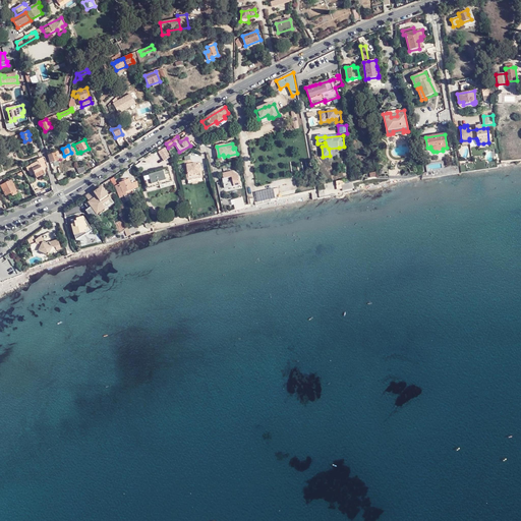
[(339,148),(329,149),(330,156),(323,157),(323,158),(332,157),(331,150),(339,150),(339,148)]
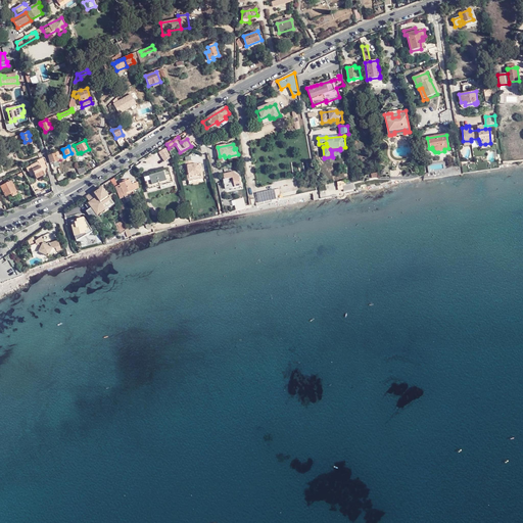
[(56,153),(48,155),(50,164),(54,163),(59,161),(57,156),(56,153)]
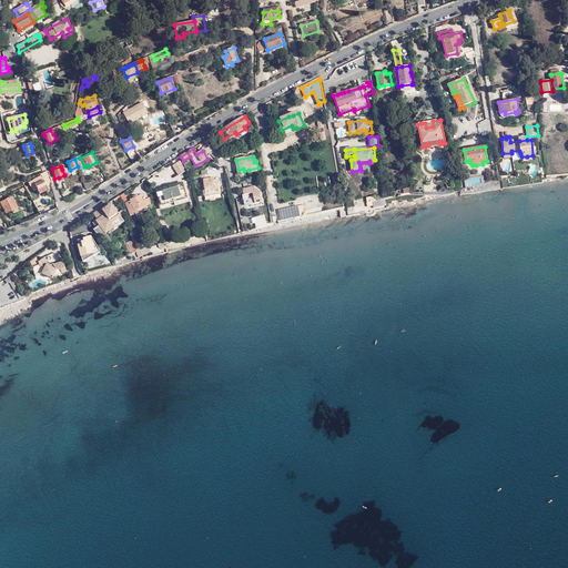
[(47,183),(47,185),(50,183),(48,179),(49,179),(46,172),(41,174),(42,176),(47,183)]
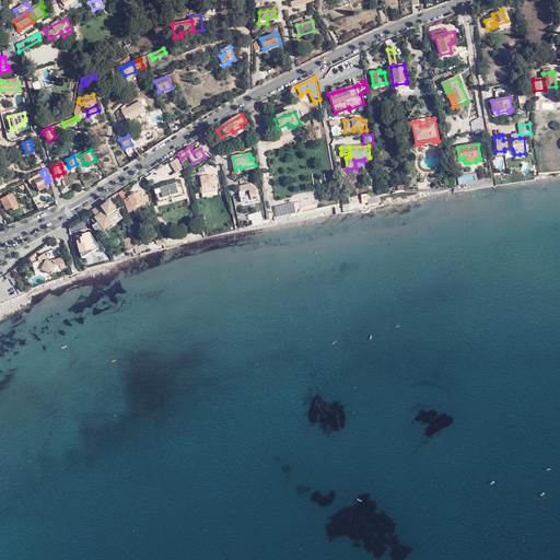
[(217,176),(208,177),(207,173),(199,174),(200,179),(201,179),(203,194),(220,191),(217,176)]
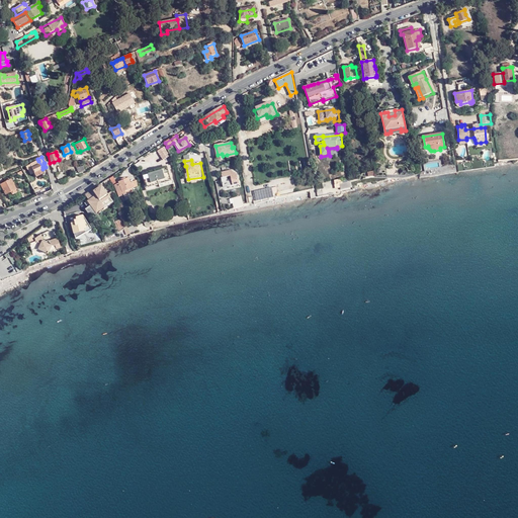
[(464,171),(495,167),(495,162),(494,160),(472,163),(466,163),(463,164),(464,171)]
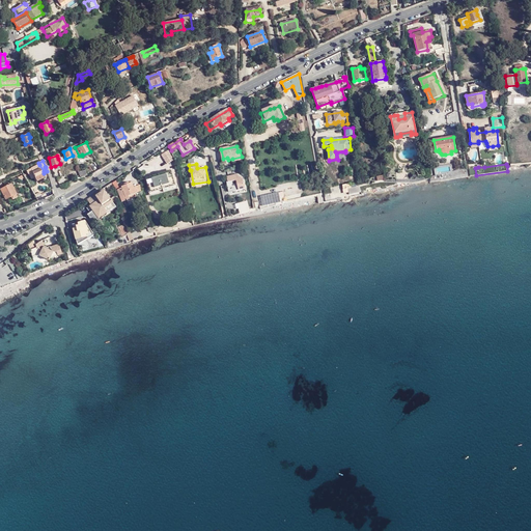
[(44,171),(39,165),(31,169),(33,173),(35,177),(44,173),(44,171)]
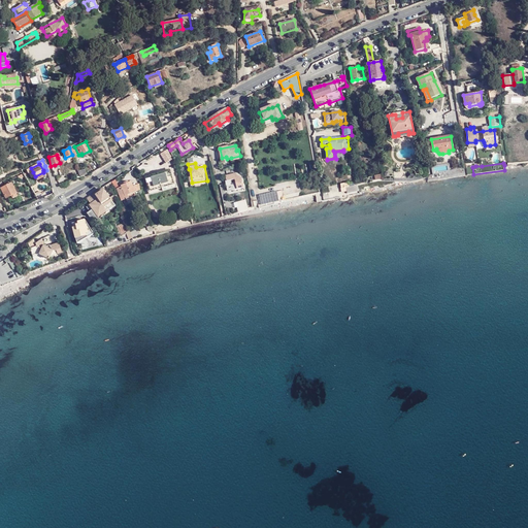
[(428,176),(428,180),(435,180),(438,180),(448,178),(465,175),(464,167),(456,168),(456,170),(428,176)]
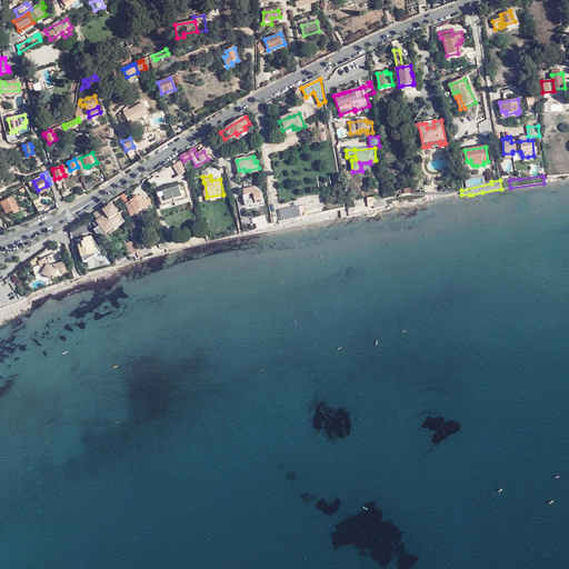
[(87,191),(93,189),(95,189),(91,182),(86,185),(86,182),(83,183),(87,191)]
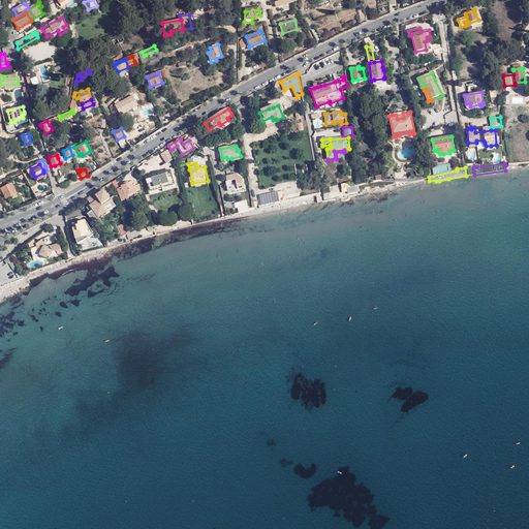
[(170,172),(148,178),(149,183),(148,183),(150,190),(155,189),(156,191),(172,187),(170,185),(176,184),(174,177),(172,177),(170,172)]
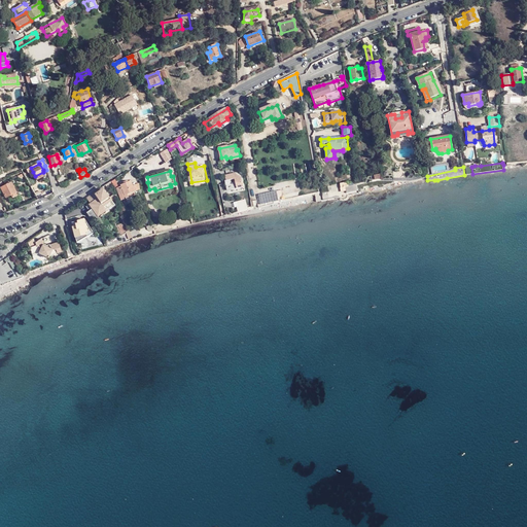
[(45,176),(43,172),(35,176),(37,180),(45,176)]
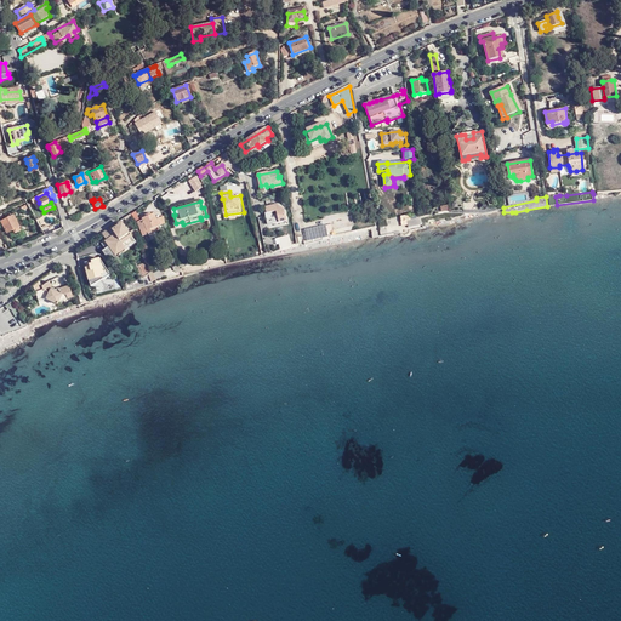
[(278,205),(267,208),(271,222),(274,224),(289,221),(286,210),(278,205)]
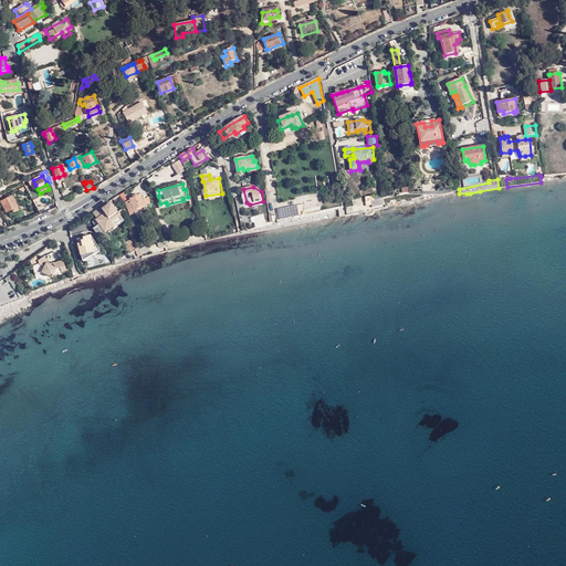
[(364,212),(384,209),(383,194),(362,198),(364,212)]
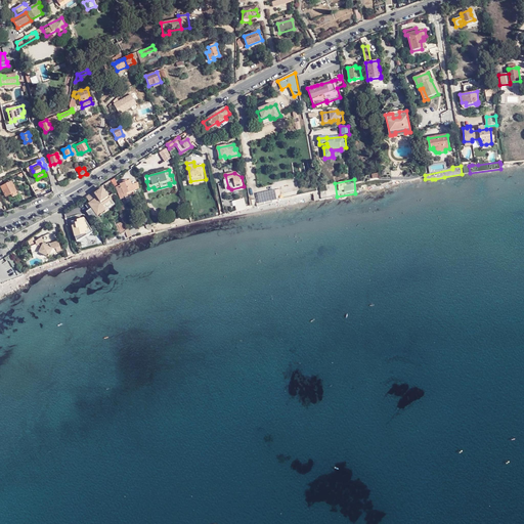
[(132,184),(130,180),(120,185),(123,194),(122,194),(123,199),(127,198),(126,195),(135,191),(132,184)]
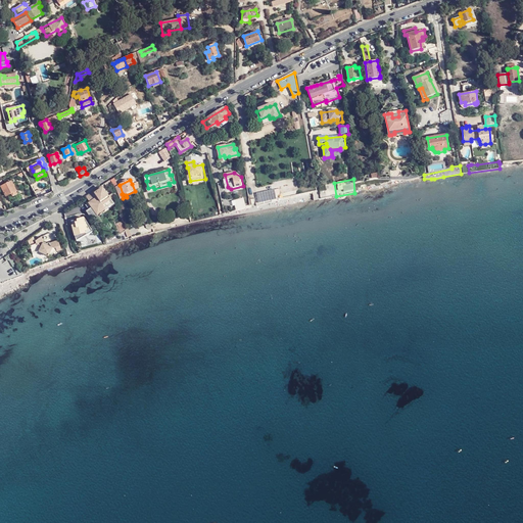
[(16,191),(10,181),(1,186),(6,196),(16,191)]
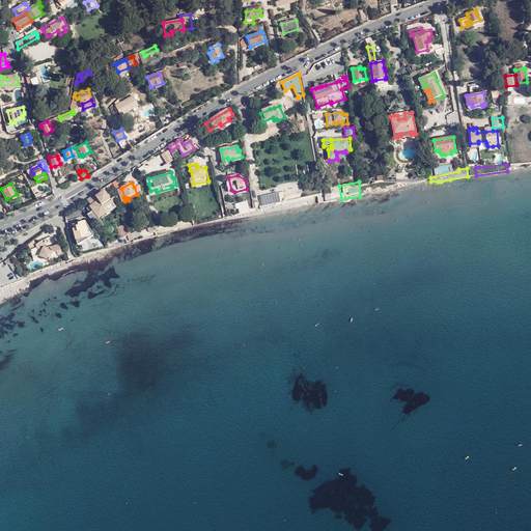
[(156,190),(150,191),(152,196),(178,190),(176,185),(171,186),(172,188),(157,192),(156,190)]
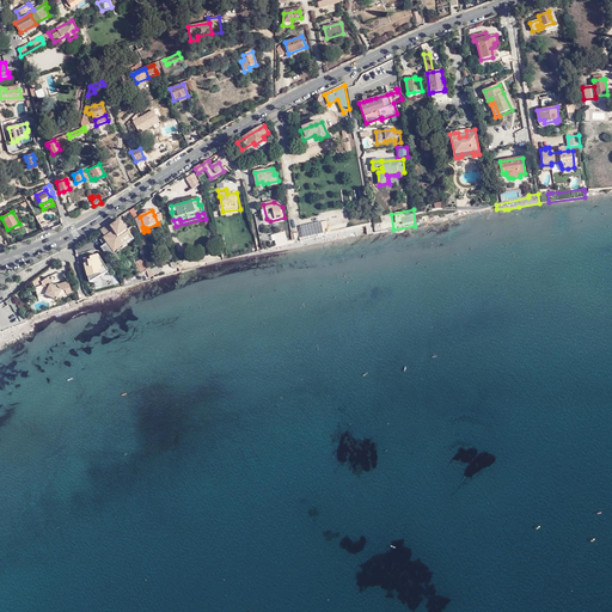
[(110,225),(112,228),(116,226),(115,224),(118,221),(120,224),(122,221),(120,218),(110,225)]
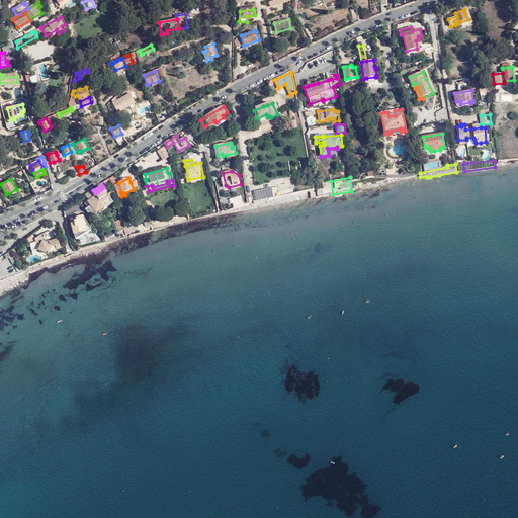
[(278,192),(277,186),(272,187),(272,189),(269,190),(270,198),(271,199),(274,199),(275,197),(274,192),(278,192)]
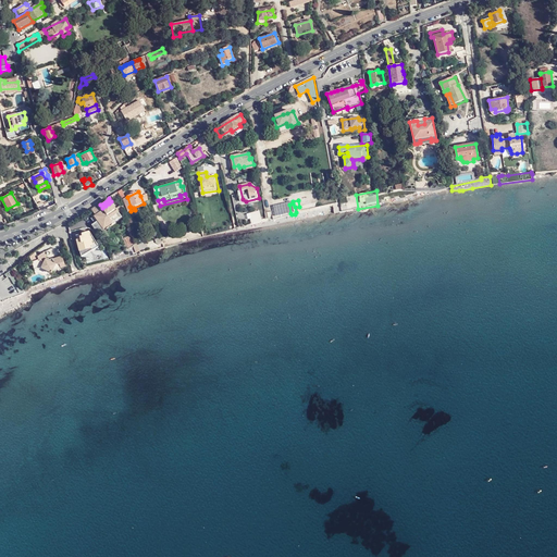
[(102,208),(103,210),(107,215),(110,213),(116,209),(111,201),(109,203),(108,201),(104,203),(106,206),(102,208)]
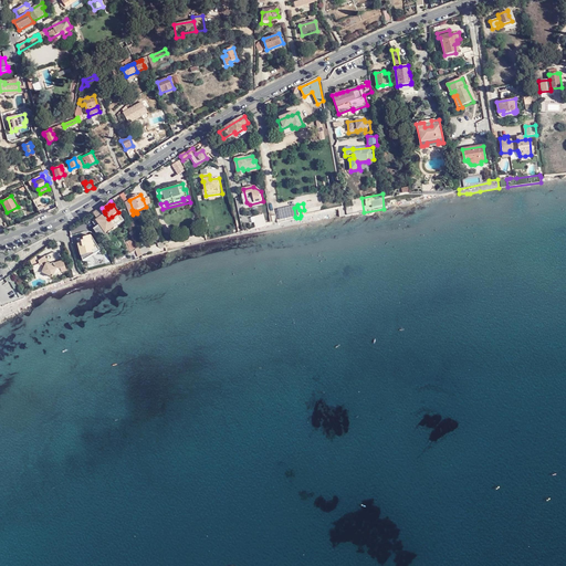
[(104,211),(102,208),(94,213),(97,219),(105,213),(104,211)]
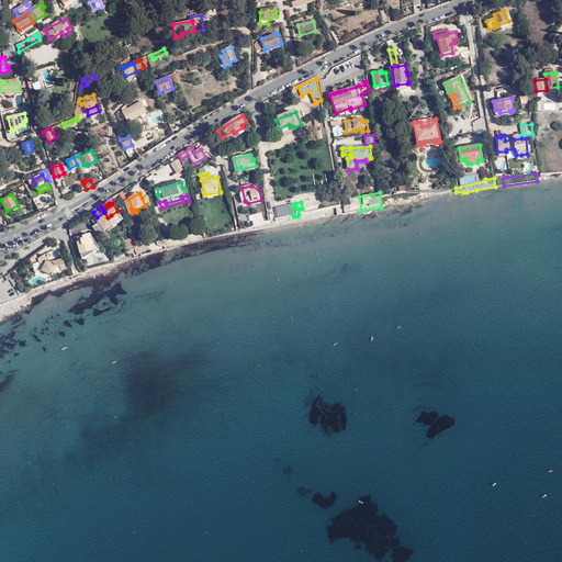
[(97,217),(94,218),(98,224),(92,227),(96,234),(99,236),(123,220),(119,214),(112,217),(111,215),(108,217),(104,212),(97,217)]
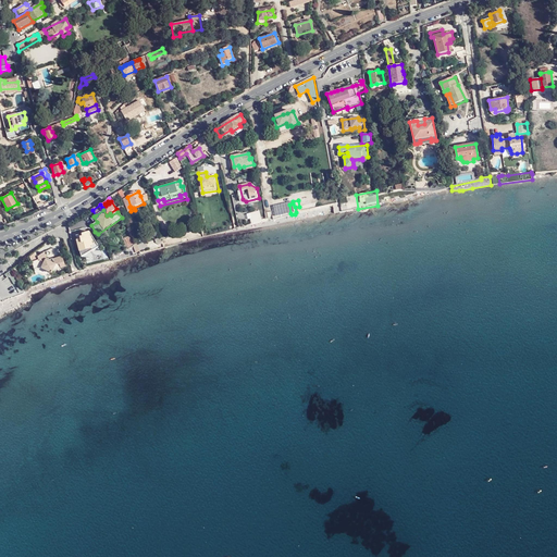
[(122,218),(98,234),(100,237),(124,221),(122,218)]
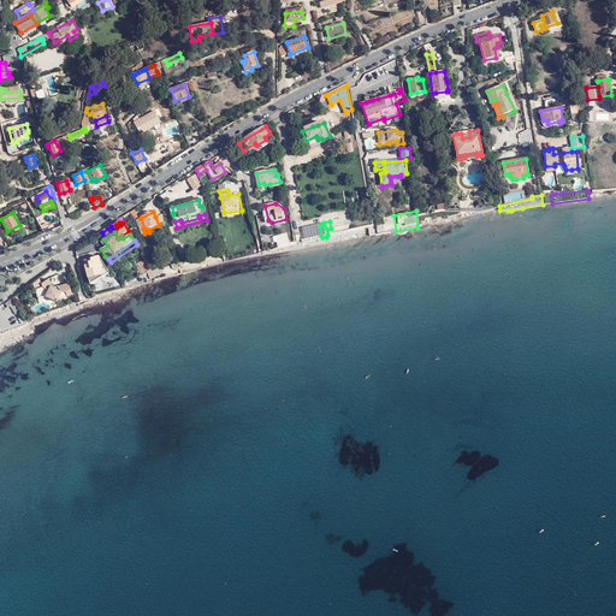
[(86,265),(89,280),(108,270),(100,255),(94,256),(90,258),(92,261),(89,261),(89,264),(86,265)]
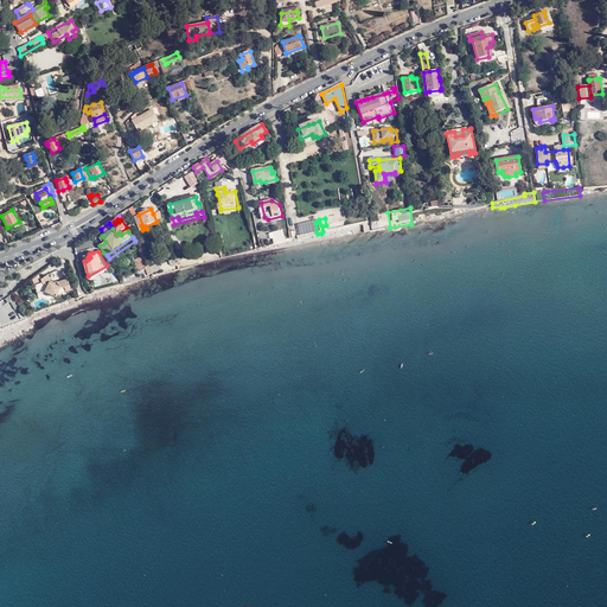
[(107,266),(88,276),(89,280),(108,268),(107,266)]
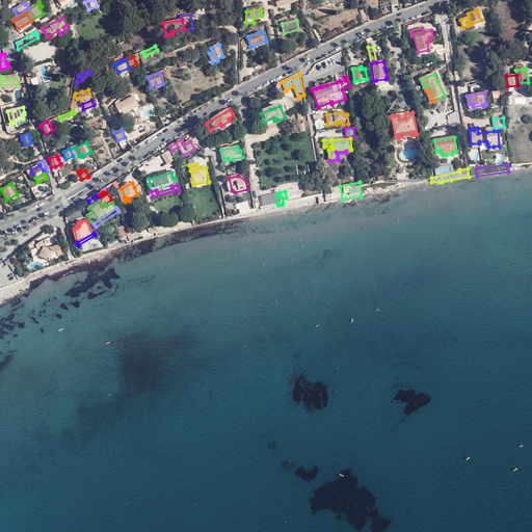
[(37,247),(31,250),(33,256),(40,253),(41,256),(50,261),(51,258),(63,254),(60,244),(52,246),(52,247),(52,248),(49,249),(49,247),(47,247),(47,246),(46,246),(45,247),(42,240),(36,244),(37,247)]
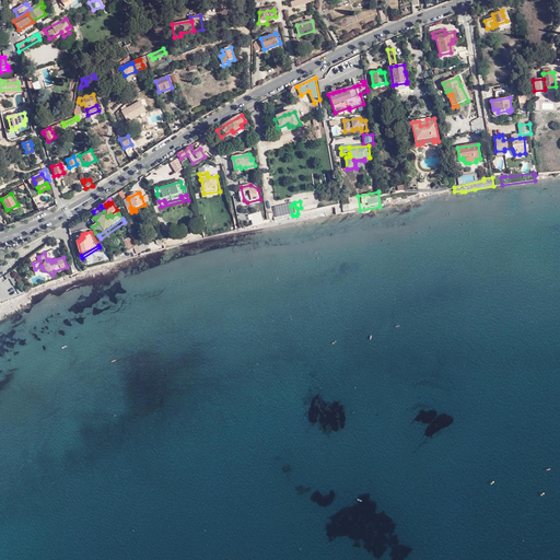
[(15,286),(20,282),(14,273),(10,276),(15,286)]
